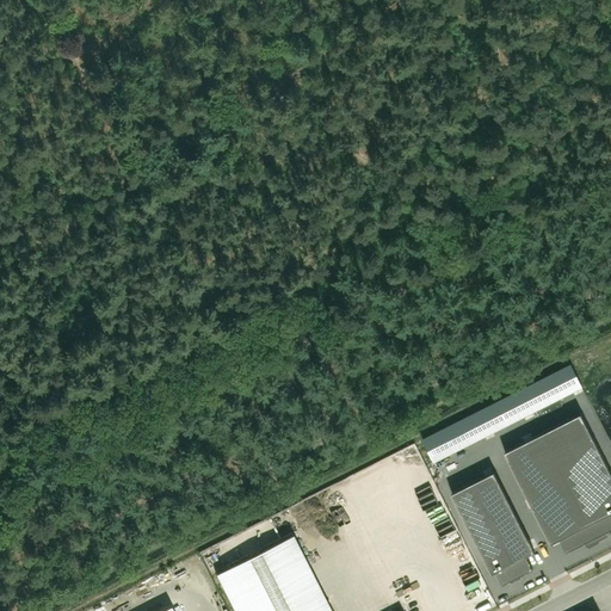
[(582,387),(571,363),(423,438),(434,462),(582,387)]
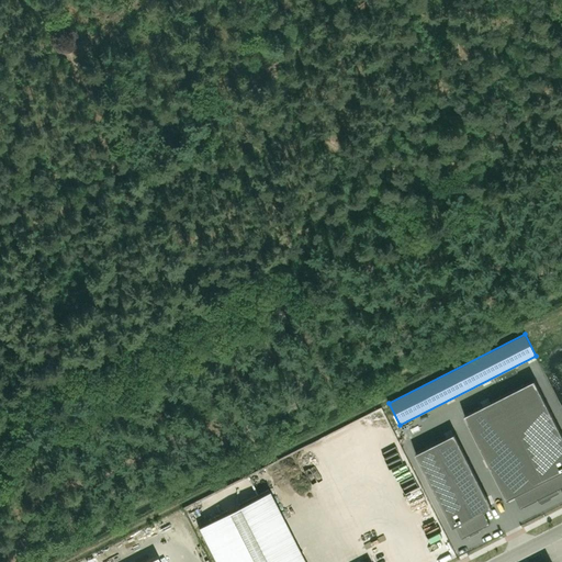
[(561,434),(535,380),(464,415),(507,499),(515,495),(521,507),(538,498),(540,501),(559,491),(558,489),(561,485),(561,434)]
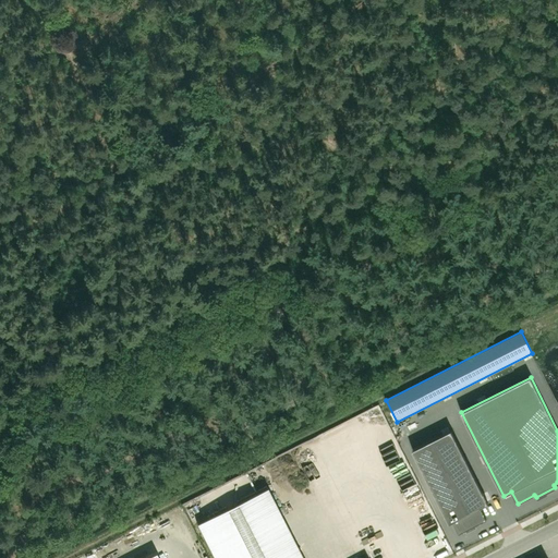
[(451,431),(412,450),(449,523),(452,521),(459,533),(486,519),(481,507),(488,504),(451,431)]
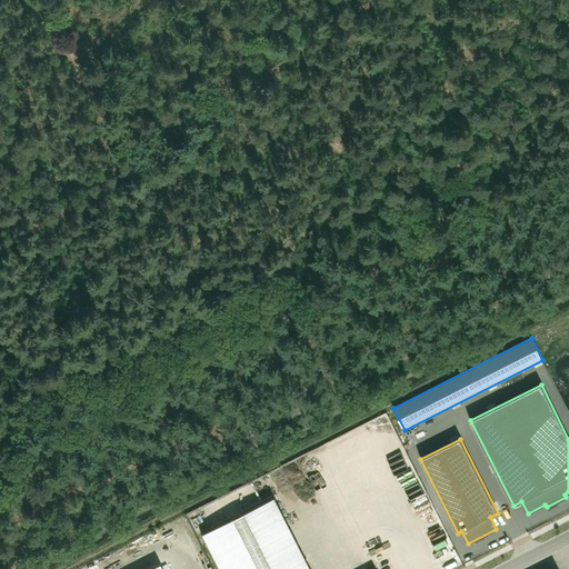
[(308,568),(272,497),(201,533),(219,568),(308,568)]
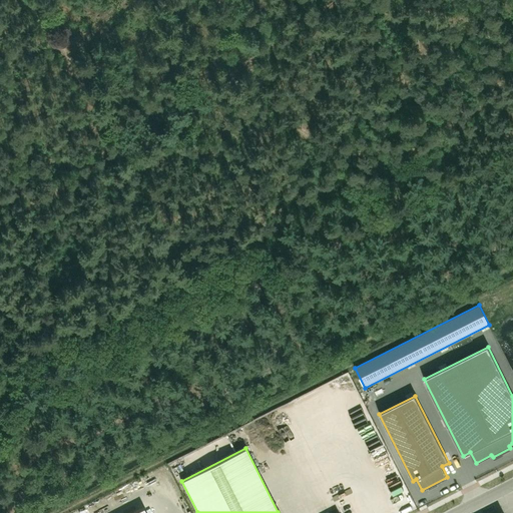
[(147,486),(161,479),(157,471),(143,479),(147,486)]
